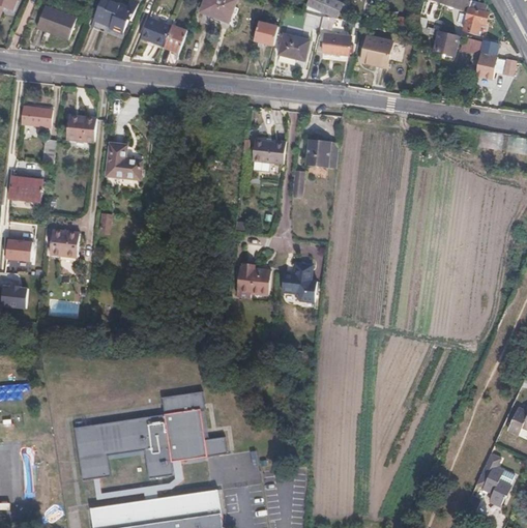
[(0,8),(8,12),(12,0),(0,0),(0,8)]
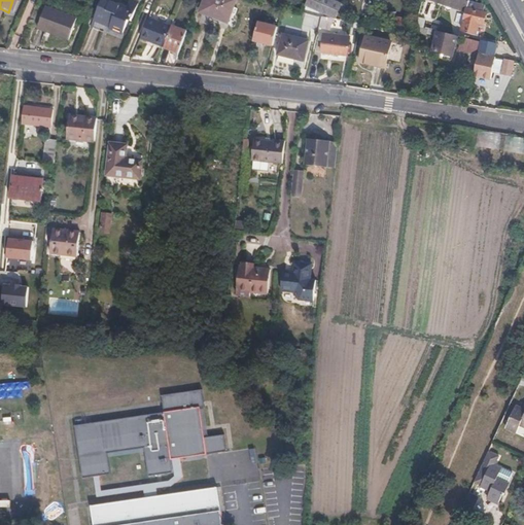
[(127,3),(118,0),(100,0),(89,26),(118,39),(126,21),(129,22),(137,3),(131,0),(128,0),(127,3)]
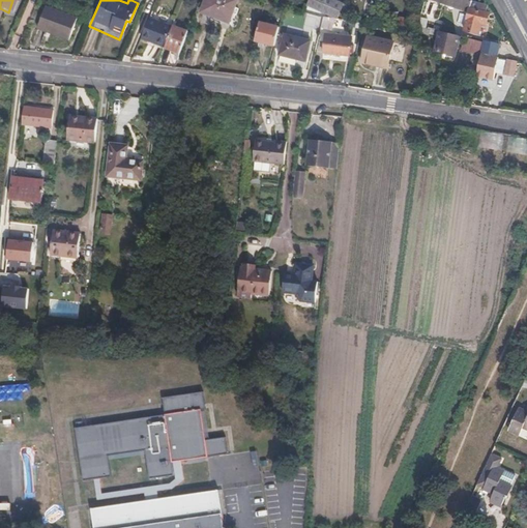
[(202,0),(199,9),(226,20),(233,0),(202,0)]
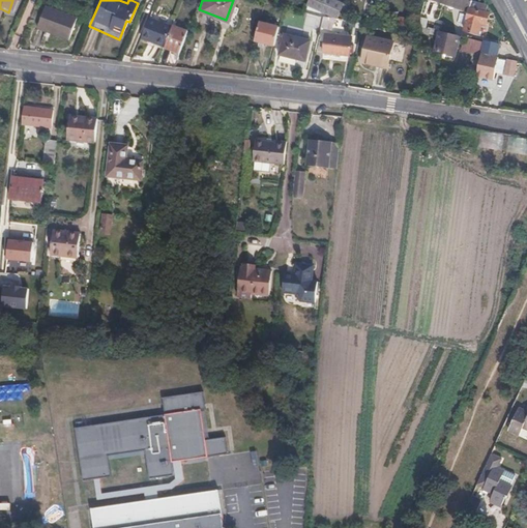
[(341,1),(338,0),(304,0),(304,2),(334,16),(338,8),(341,1)]
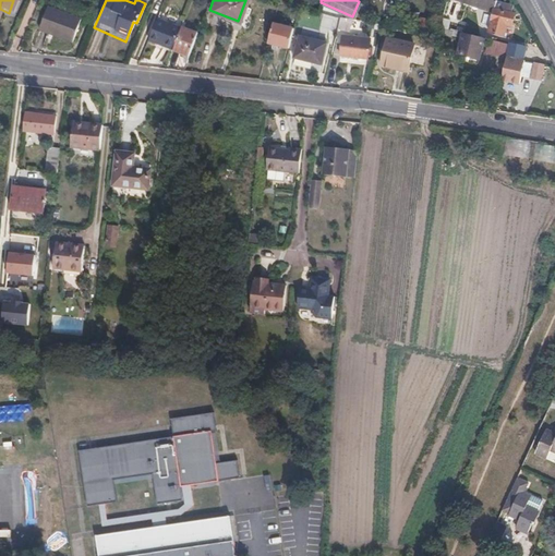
[(509,10),(510,2),(503,0),(460,0),(491,10),(492,5),(509,10)]
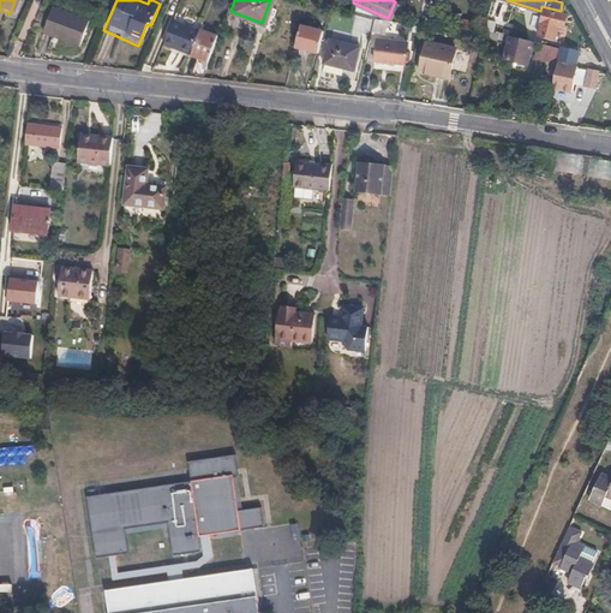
[(88,16),(53,1),(43,25),(79,40),(88,16)]
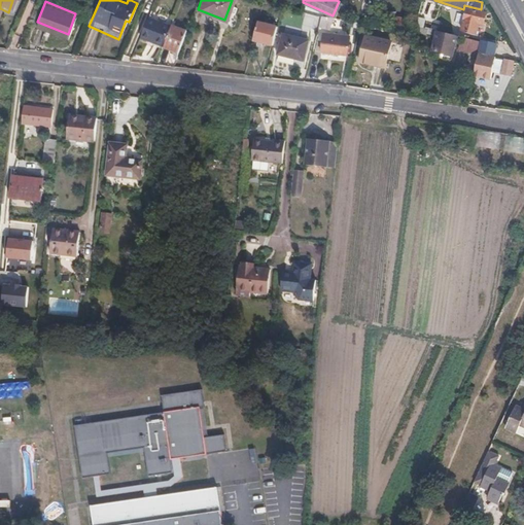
[(348,5),(339,1),(336,8),(345,12),(348,5)]
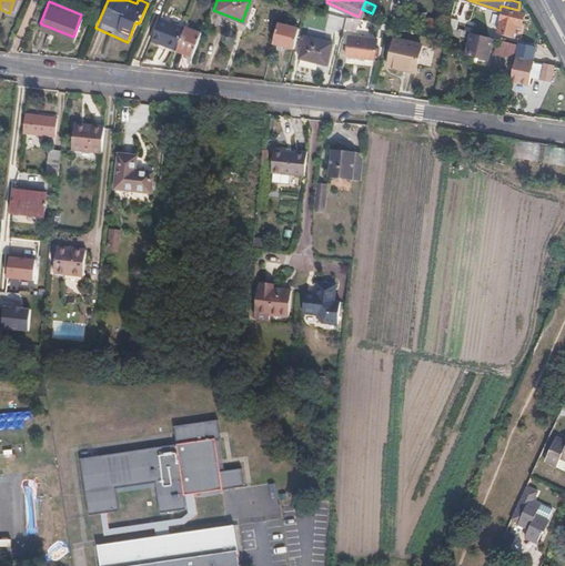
[(521,11),(518,10),(501,6),(500,10),(497,19),(495,30),(510,34),(513,22),(517,23),(521,11)]
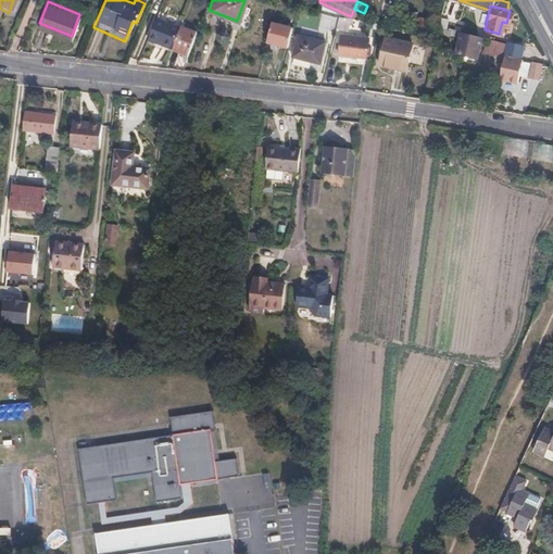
[(425,26),(424,28),(427,29),(435,30),(436,30),(437,26),(425,24),(427,17),(415,15),(414,24),(425,26)]
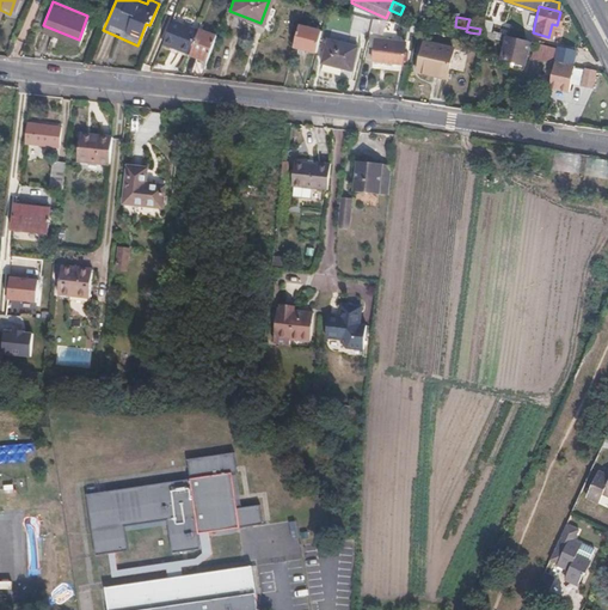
[(170,18),(161,41),(186,50),(196,28),(170,18)]
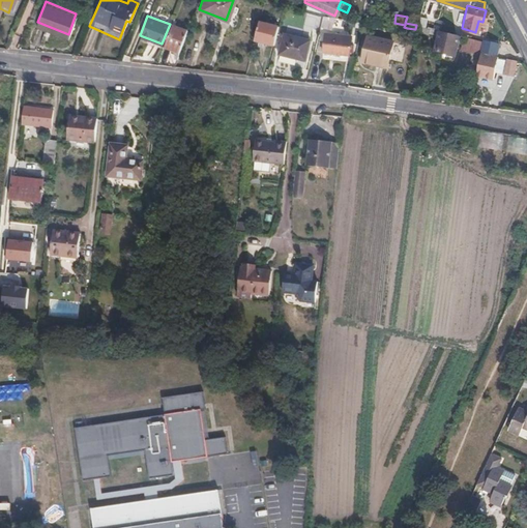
[(332,27),(334,18),(333,18),(321,17),(318,25),(332,27)]
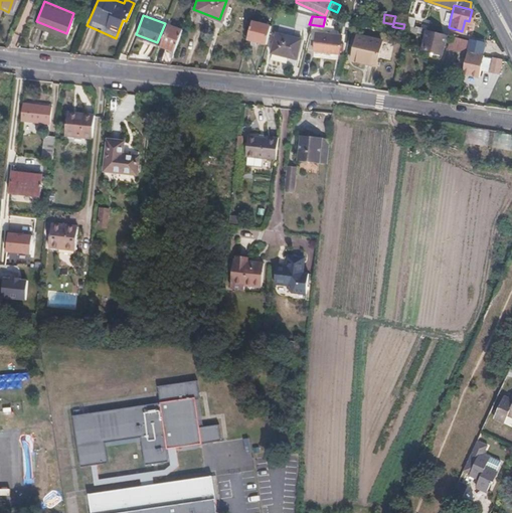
[(245,37),(264,41),(269,24),(250,19),(245,35),(245,37)]
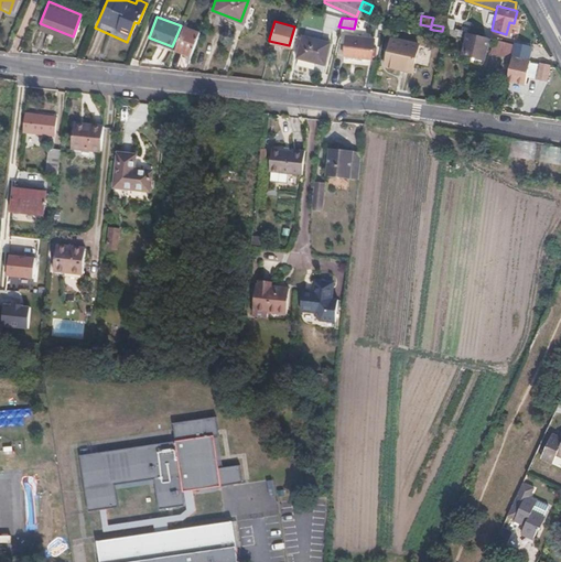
[(172,49),(189,54),(197,31),(181,24),(181,25),(172,46),(172,49)]
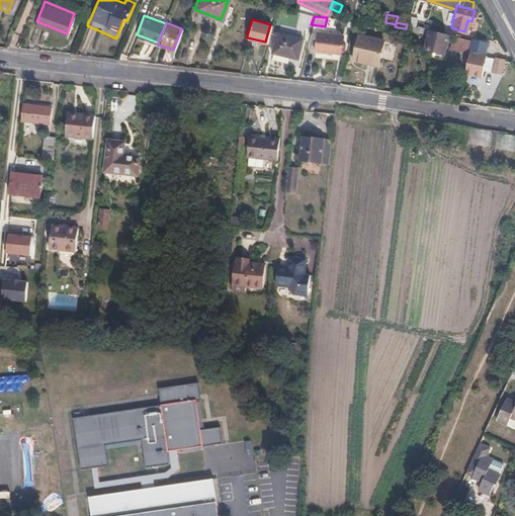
[(447,35),(428,30),(423,49),(431,51),(429,56),(434,57),(435,53),(443,55),(447,35)]
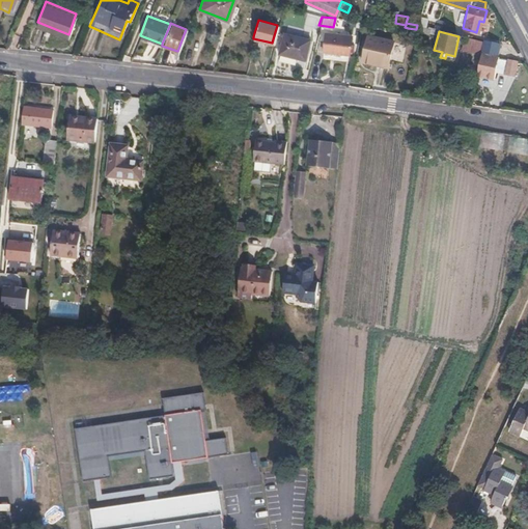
[(308,39),(282,33),(277,54),(303,61),(308,39)]
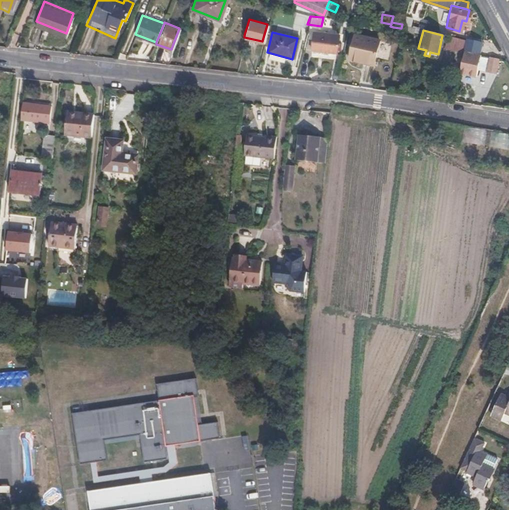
[(336,37),(311,34),(309,49),(335,51),(336,37)]
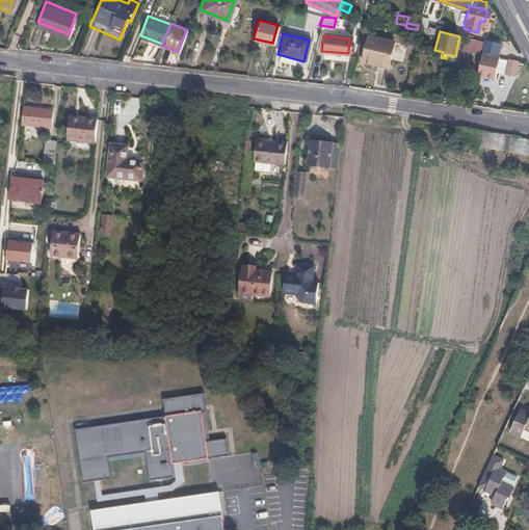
[(390,45),(366,40),(360,65),(385,71),(390,45)]
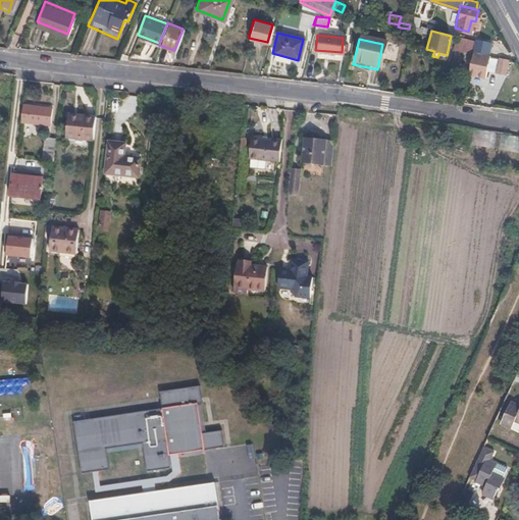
[(488,55),(490,42),(475,39),(472,52),(488,55)]
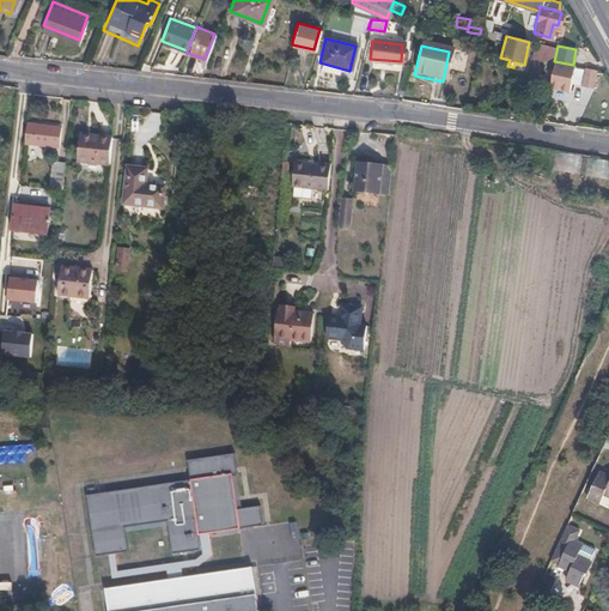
[(554,61),(549,85),(568,90),(573,65),(554,61)]
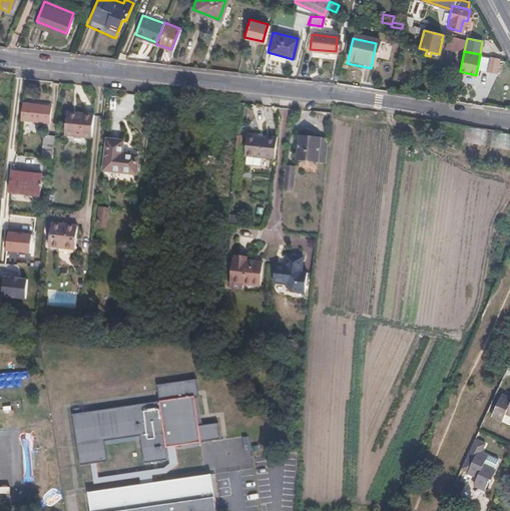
[(485,70),(487,70),(488,66),(497,68),(499,58),(488,56),(485,70)]
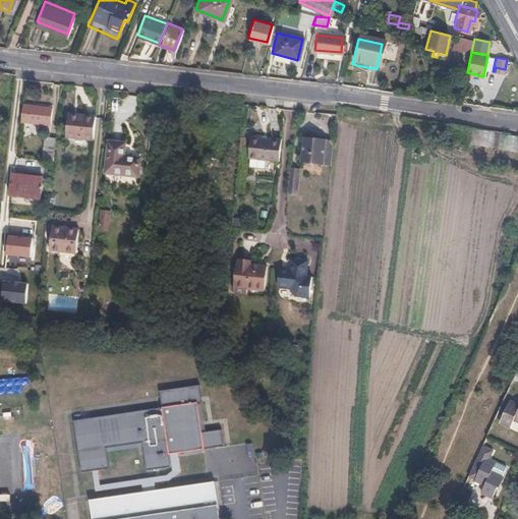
[(50,101),(25,98),(23,116),(48,119),(50,101)]
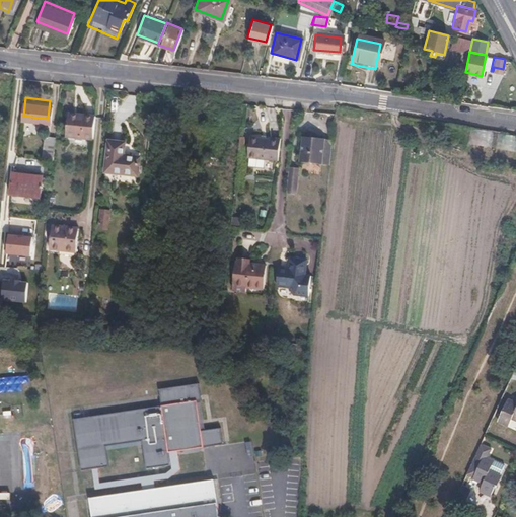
[(83,113),(66,111),(63,131),(90,134),(93,111),(83,108),(83,113)]
